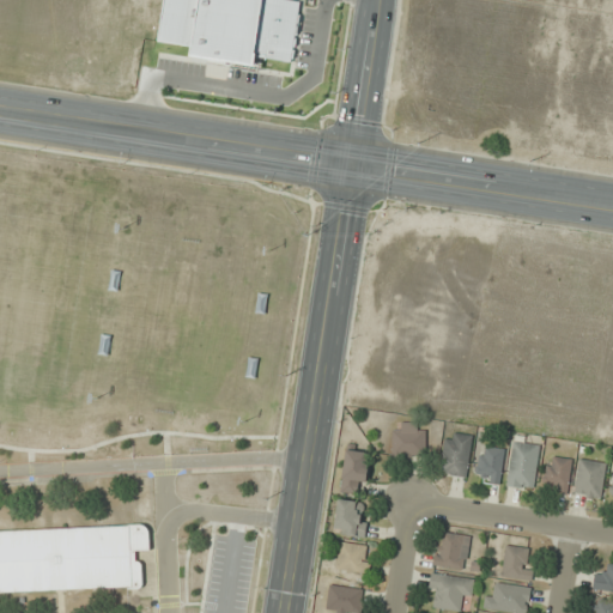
[(425,456),(425,424),(392,424),(392,456),(425,456)]
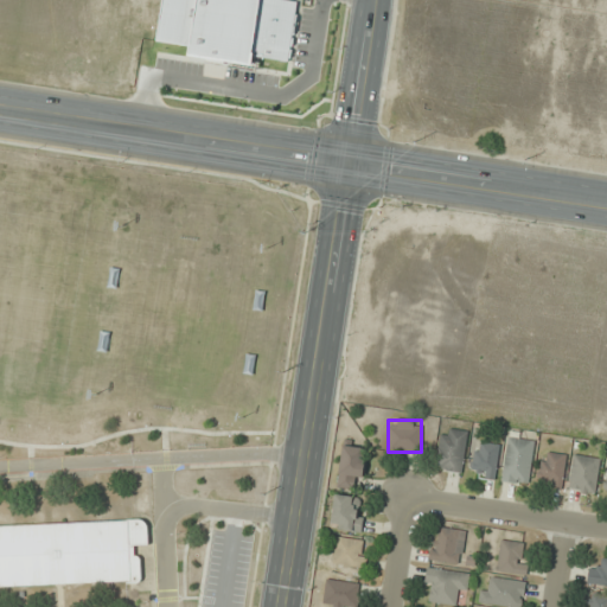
[(470,433),(443,428),(435,467),(460,473),(470,433)]
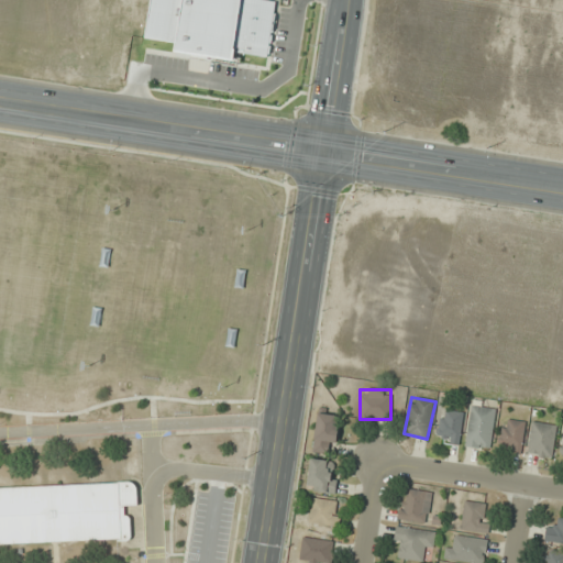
[(492,449),(496,407),(471,405),(467,446),(492,449)]
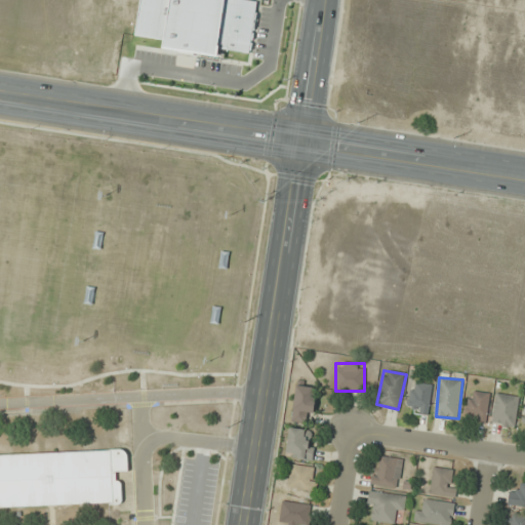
[(429,413),(433,385),(410,381),(407,410),(429,413)]
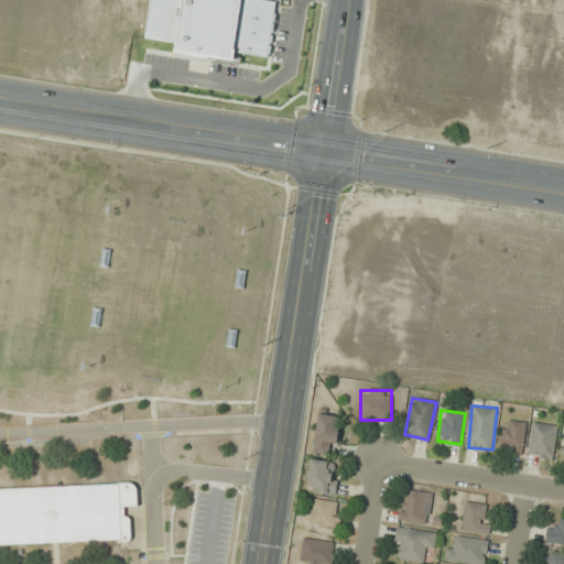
[(314,453),(326,454),(327,444),(337,445),(340,415),(318,413),(314,453)]
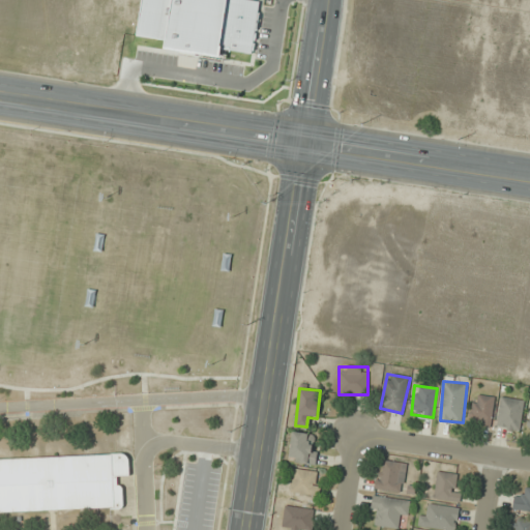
[(493,395),(470,396),(471,425),(493,425),(493,395)]
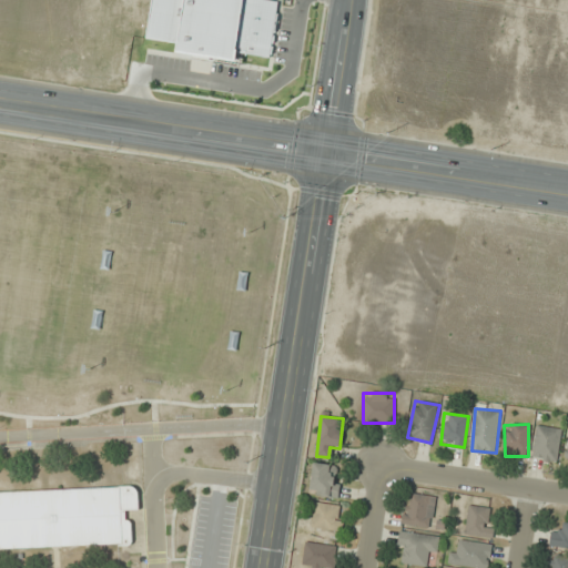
[(533,458),(557,463),(563,429),(538,425),(533,458)]
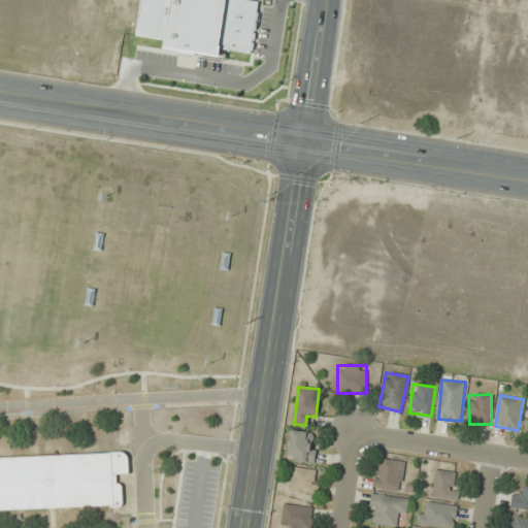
[(314,463),(318,433),(292,430),(288,459),(314,463)]
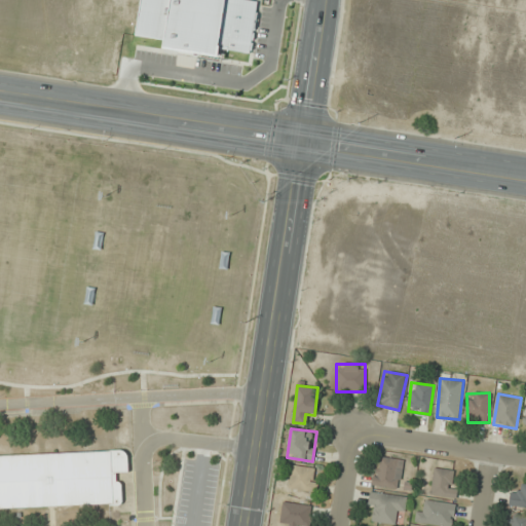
[(0,525),(0,454),(110,451),(110,450),(120,450),(121,450),(122,450),(123,451),(124,452),(125,453),(126,454),(126,455),(127,472),(115,473),(116,481),(118,481),(119,481),(119,482),(120,482),(121,483),(121,485),(121,501),(121,502),(120,503),(119,504),(118,505),(116,505),(109,505),(109,503),(0,508),(0,525)]
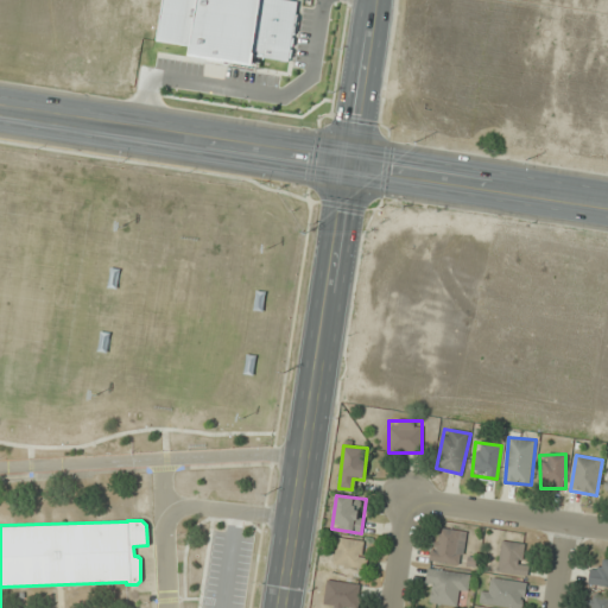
[(462,565),(466,531),(436,527),(431,561),(462,565)]
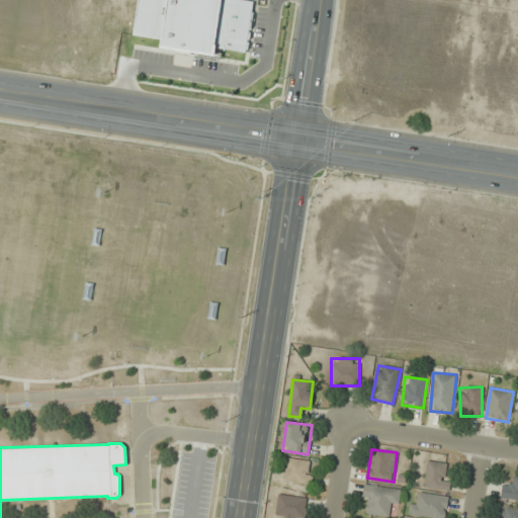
[(285,482),(312,484),(314,461),(287,459),(285,482)]
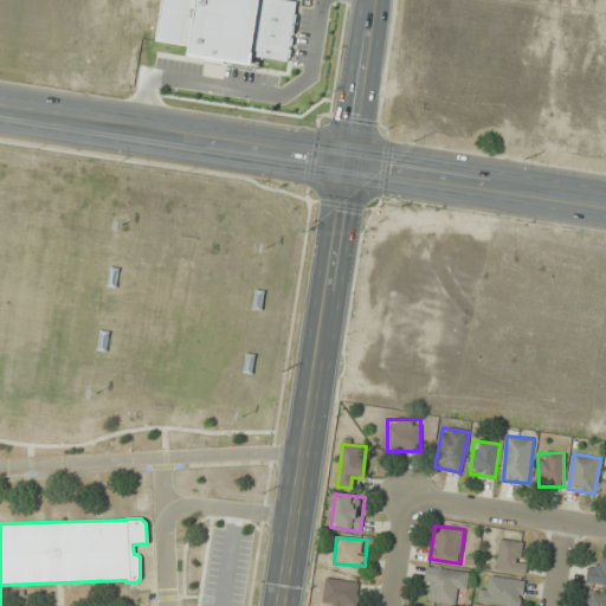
[(498,572),(524,572),(524,540),(498,540),(498,572)]
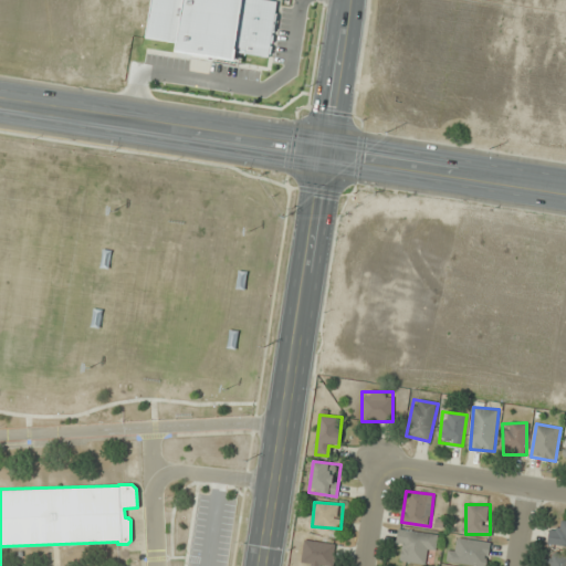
[(548,545),(565,546),(565,521),(562,521),(561,532),(549,531),(548,545)]
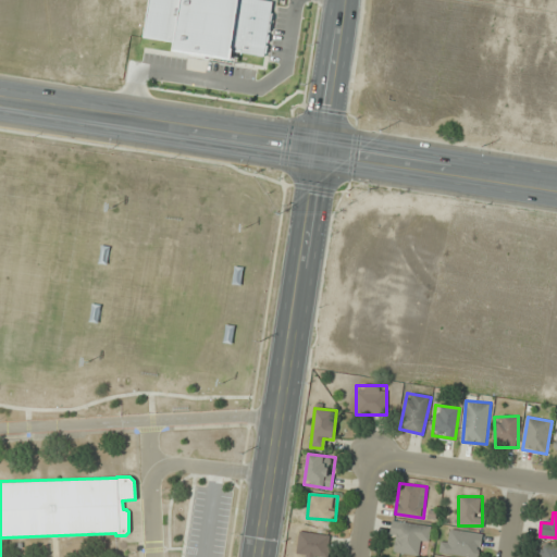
[(431,524),(393,522),(391,553),(419,555),(419,545),(430,546),(431,524)]
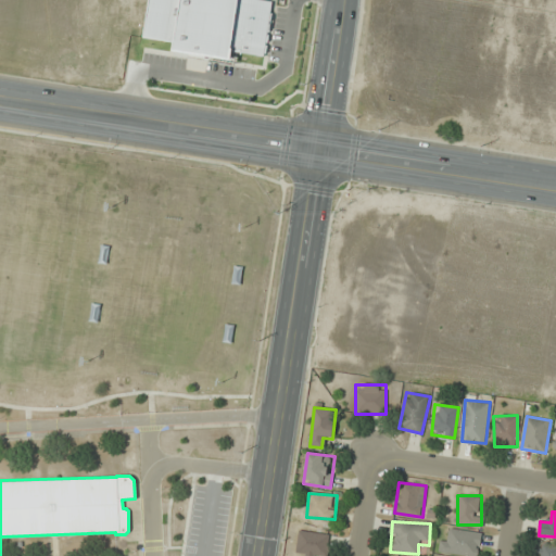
[(449,539),(442,538),(439,552),(468,555),(477,555),(481,533),(450,528),(449,539)]
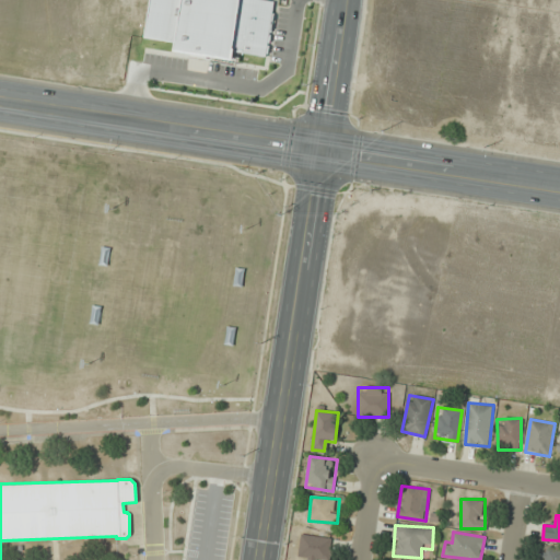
[(331,537),(301,536),(300,559),(330,559),(331,537)]
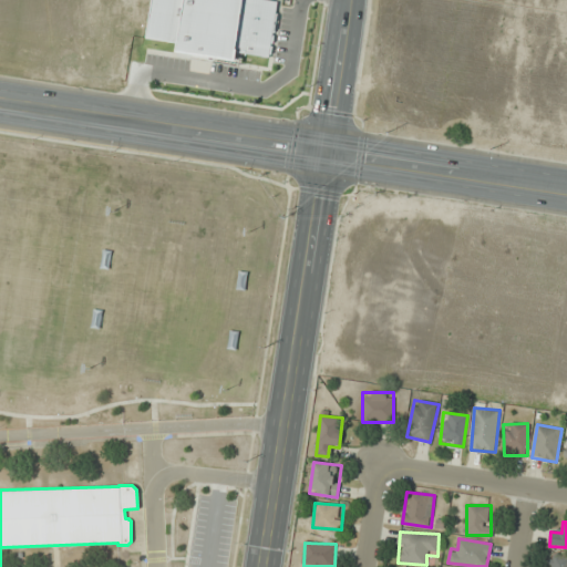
[(566,566),(566,557),(548,555),(546,566),(566,566)]
